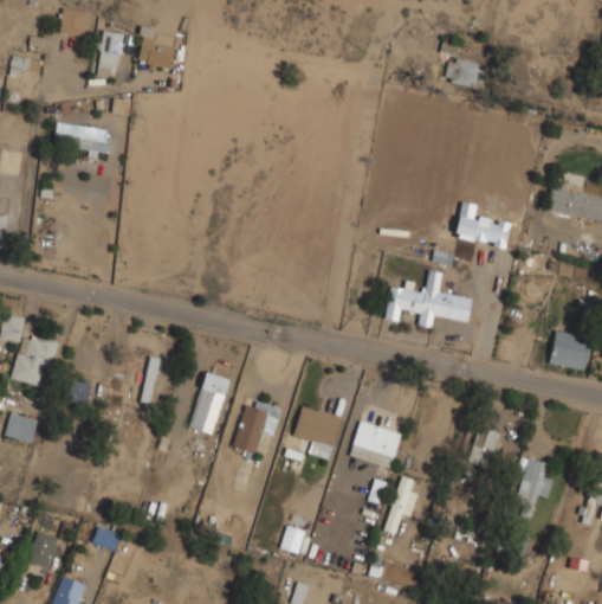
[(96,76),(117,79),(124,33),(103,30),(96,76)]
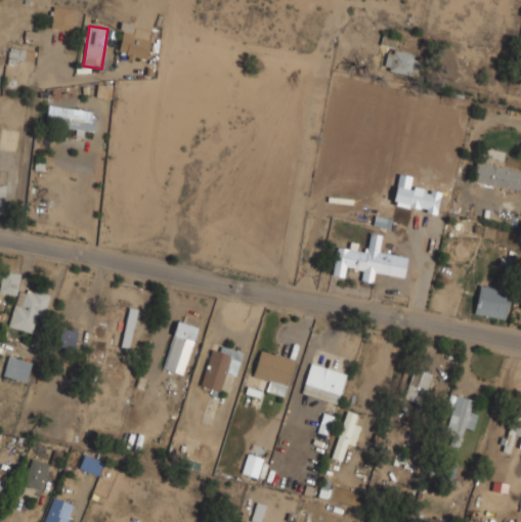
[(129,54),(128,57),(147,62),(154,39),(125,32),(120,52),(129,54)]
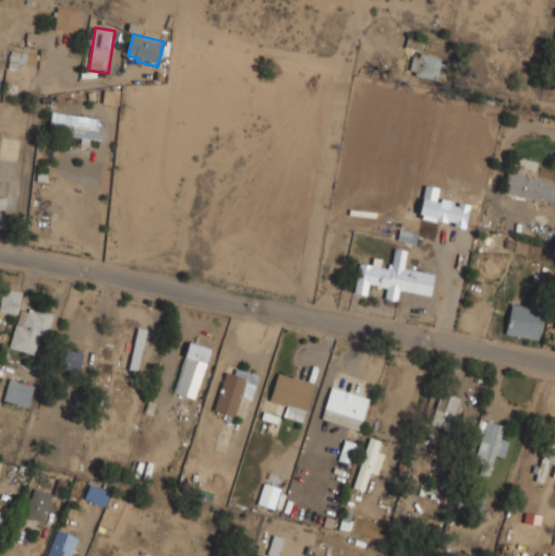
[(424,41),(410,40),(409,49),(423,50),(424,41)]
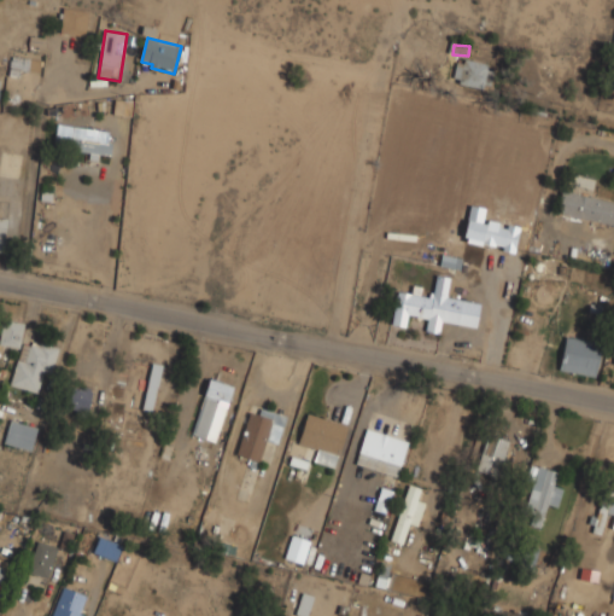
[(486,93),(495,69),(462,57),(452,80),(486,93)]
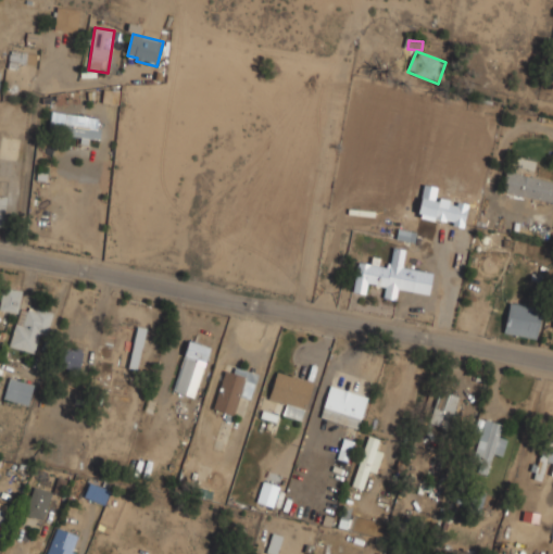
[(27,64),(28,54),(11,54),(11,71),(17,71),(19,64),(27,64)]
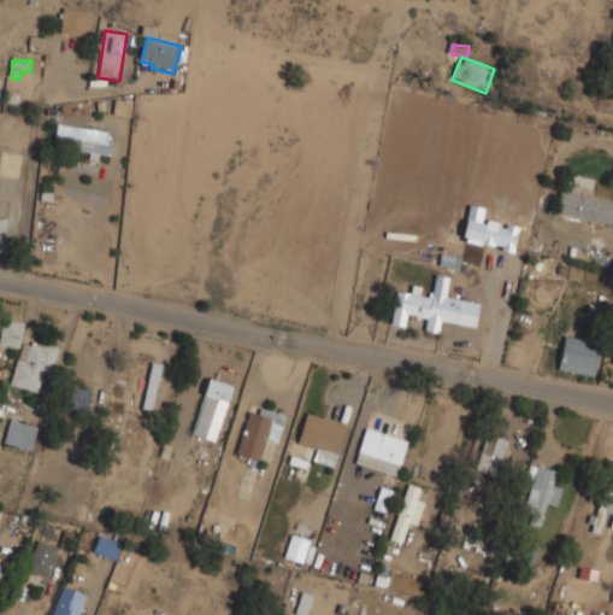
[(133,117),(134,101),(116,100),(115,116),(133,117)]
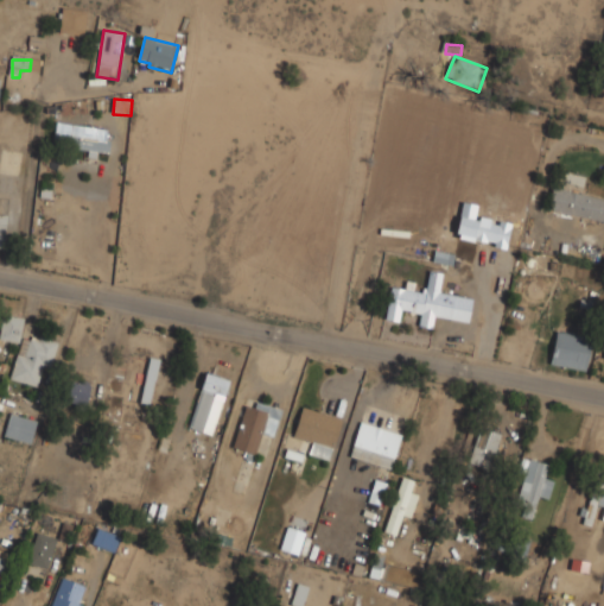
[(113,140),(83,137),(83,128),(70,127),(69,136),(55,133),(53,149),(110,155),(113,140)]
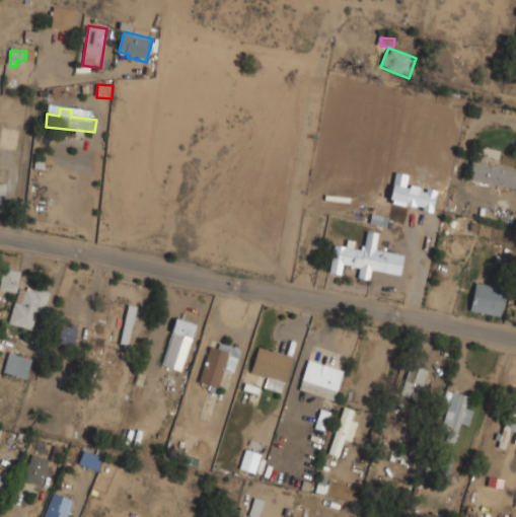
[(515,167),(473,159),(469,178),(492,183),(490,194),(505,197),(507,188),(515,189),(515,167)]
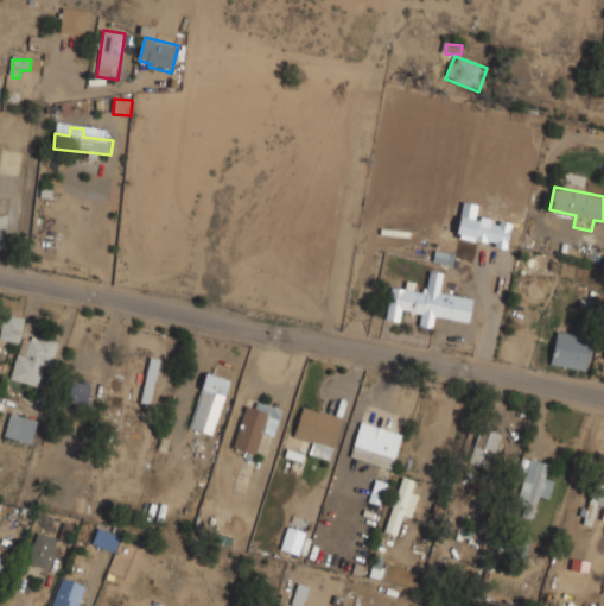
[(0,247),(5,248),(10,202),(0,201),(0,247)]
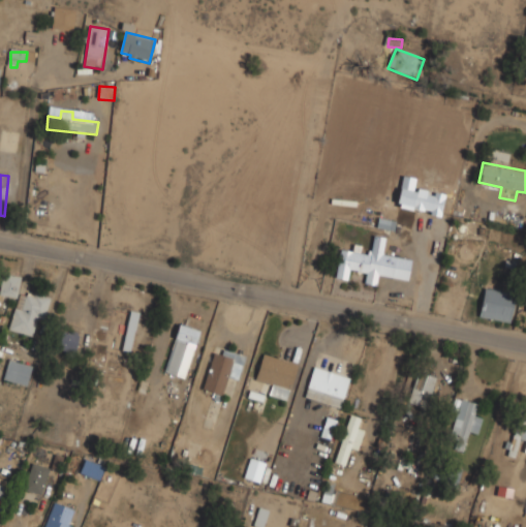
[(458,200),(402,188),(398,206),(454,217),(458,200)]
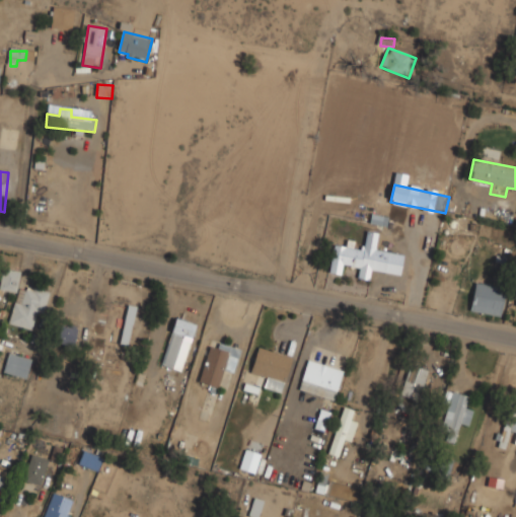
[(402,276),(406,254),(377,249),(380,234),(367,232),(364,250),(350,247),(350,248),(336,246),(330,273),(342,275),(344,266),(362,269),(360,279),(370,281),(372,271),(402,276)]
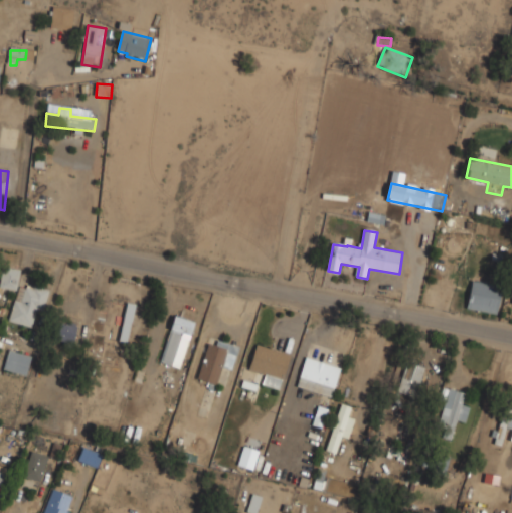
[(11,322),(32,327),(36,310),(45,312),(50,290),(20,283),(23,271),(5,267),(0,288),(18,292),(11,322)]
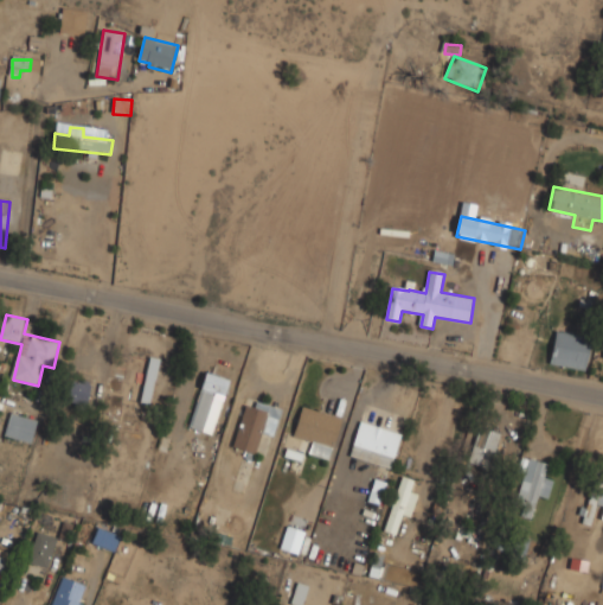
[(585,371),(594,338),(558,331),(551,364),(585,371)]
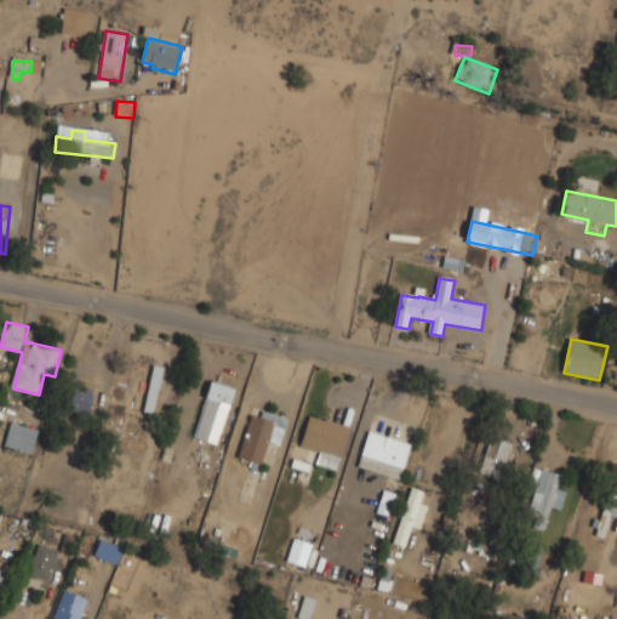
[(135,409),(155,414),(166,367),(146,363),(135,409)]
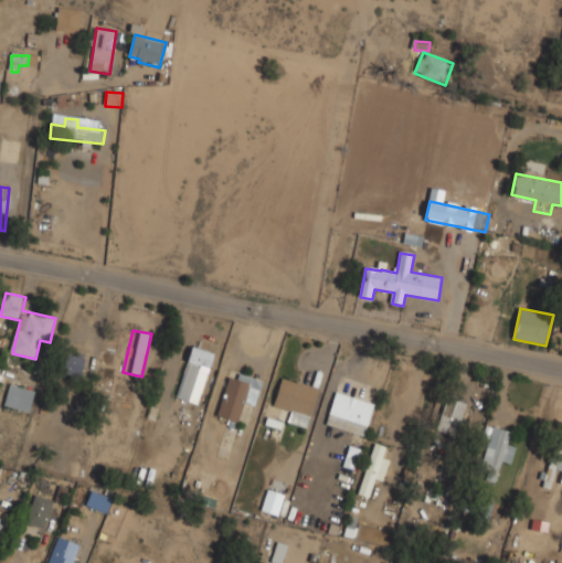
[(179,399),(202,405),(214,352),(191,347),(179,399)]
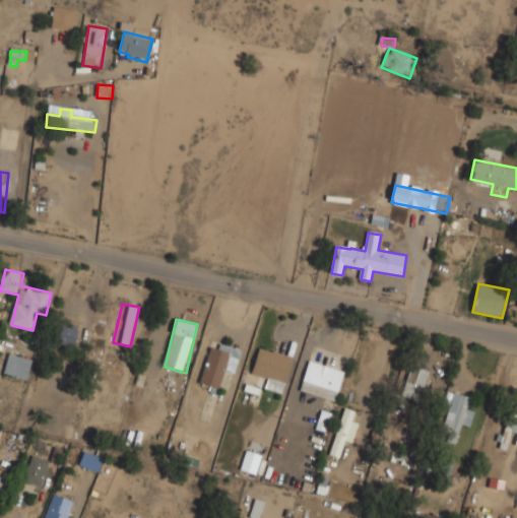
[(89,337),(80,337),(80,327),(61,327),(60,346),(77,346),(77,342),(89,342),(89,337)]
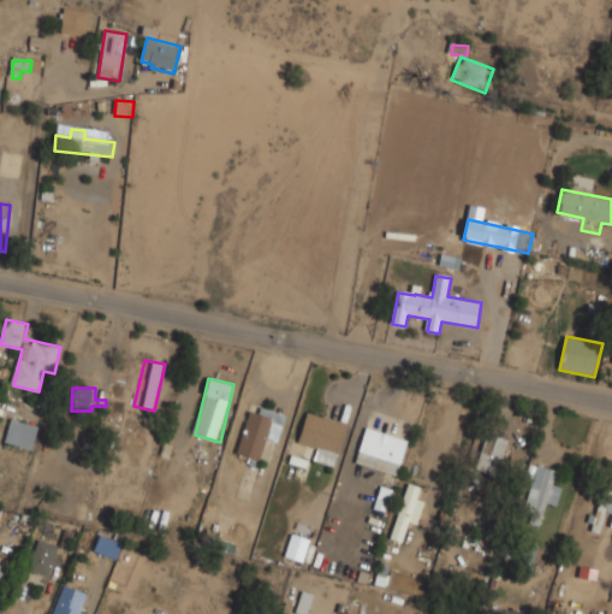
[(238,455),(261,461),(267,440),(280,443),(287,414),(262,408),(261,412),(249,408),(238,455)]
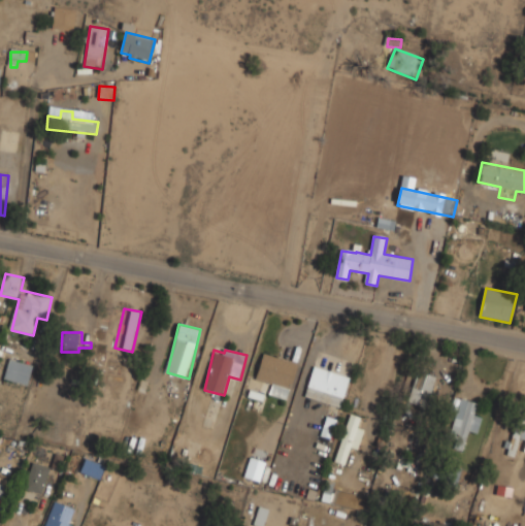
[(300,364),(264,353),(256,380),(272,384),(269,395),(290,400),(300,364)]
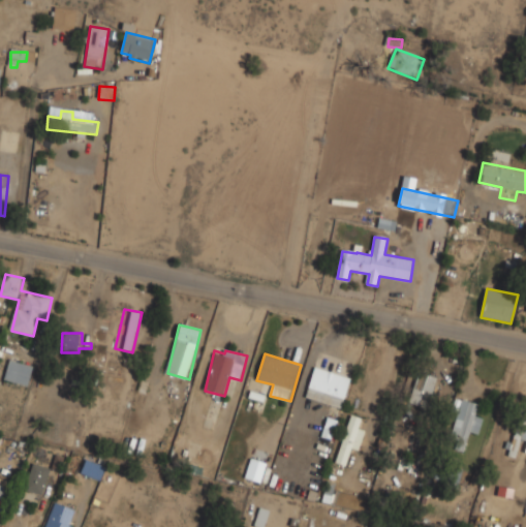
[(4,380),(28,386),(34,366),(9,360),(4,380)]
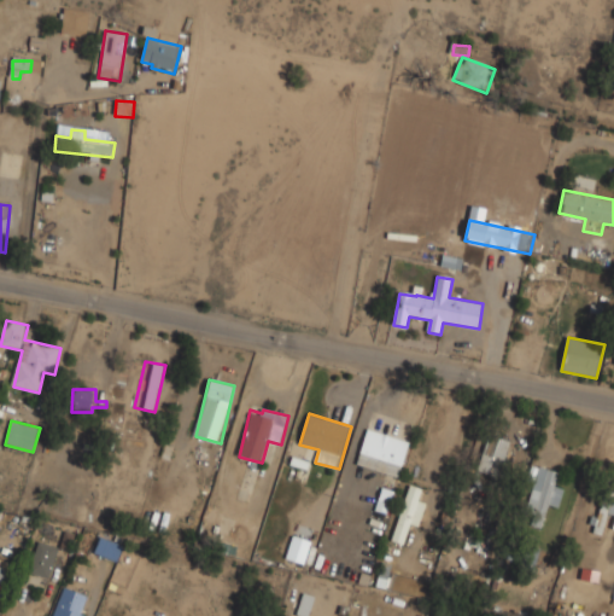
[(356,465),(399,478),(411,443),(368,429),(356,465)]
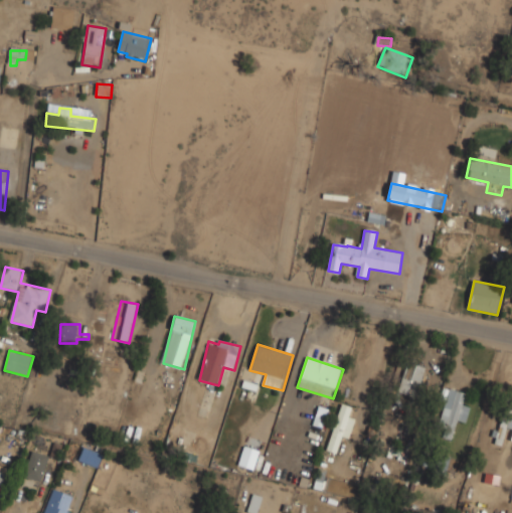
[(427,368),(409,362),(398,391),(416,397),(427,368)]
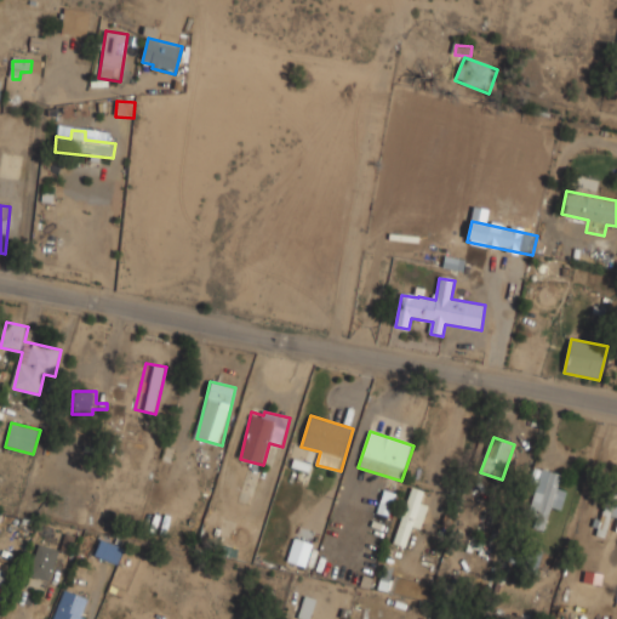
[(567,490),(558,488),(561,475),(541,469),(529,510),(540,514),(536,528),(544,531),(550,507),(563,511),(567,490)]
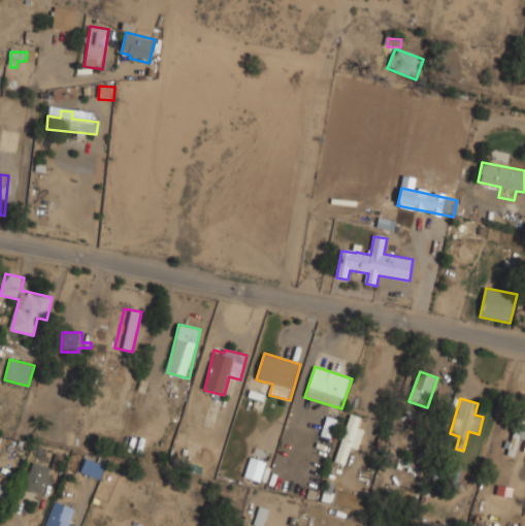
[(340,453),(350,456),(361,418),(351,415),(340,453)]
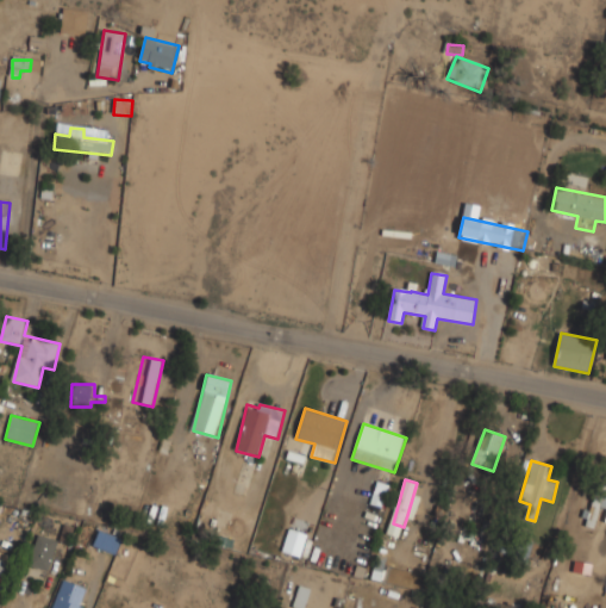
[(597,529),(605,502),(605,489),(597,485),(583,525),(597,529)]
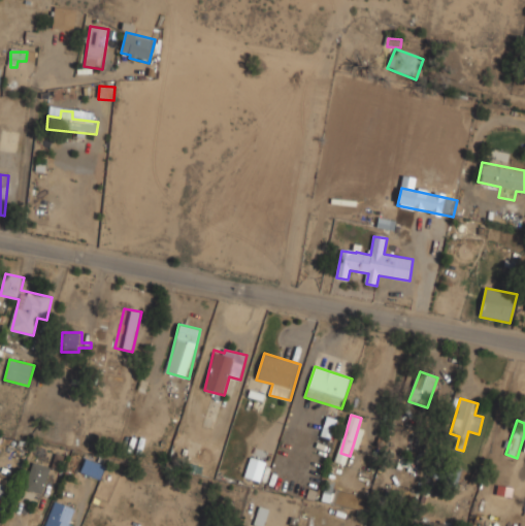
[(106,466),(87,458),(80,472),(101,481),(106,466)]
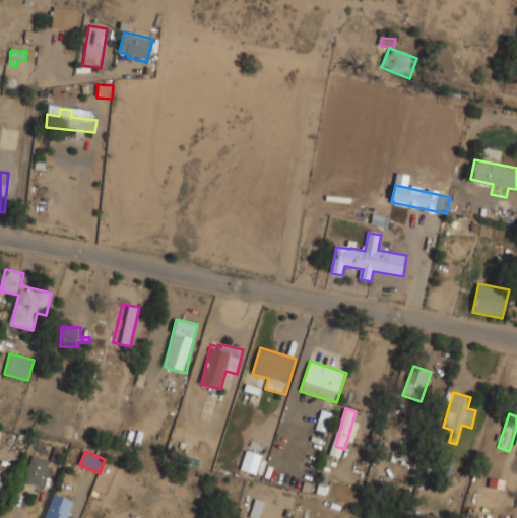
[(43,488),(50,461),(33,456),(24,482),(43,488)]
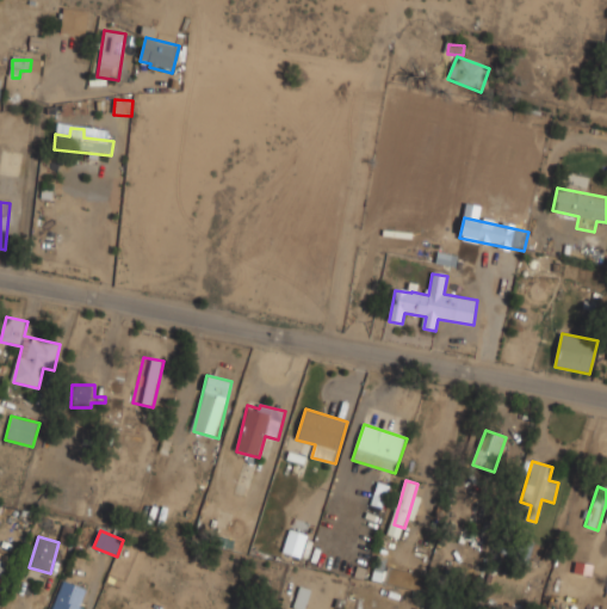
[(528,564),(533,545),(506,539),(501,557),(528,564)]
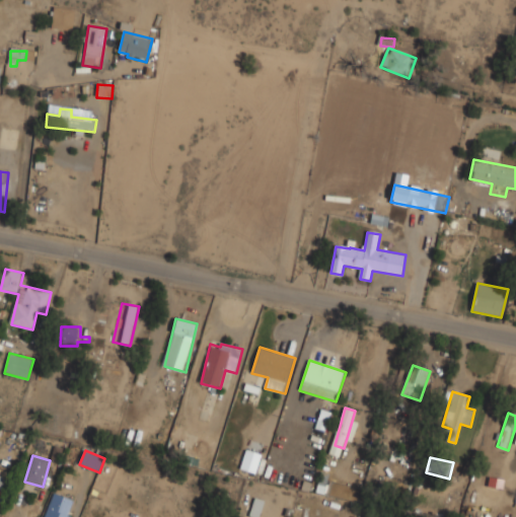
[(486,475),(485,486),(499,488),(500,477),(486,475)]
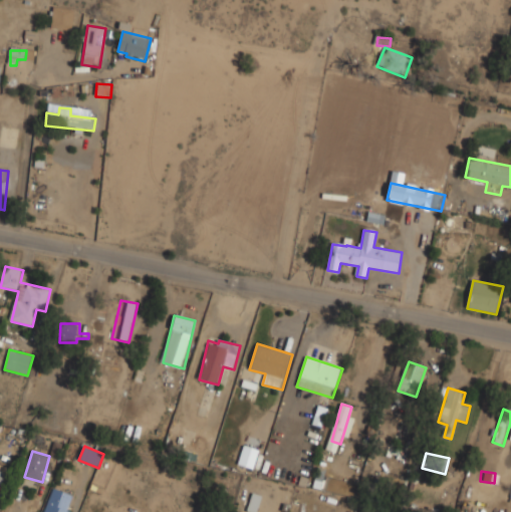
[(71,511),(76,497),(52,489),(44,511),(71,511)]
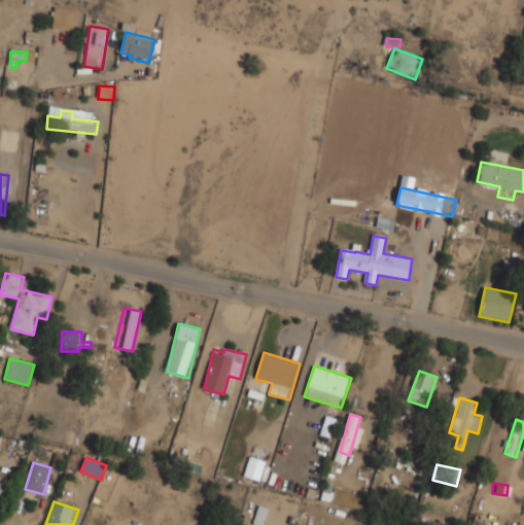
[(266,524),(270,510),(260,508),(255,524),(266,524)]
